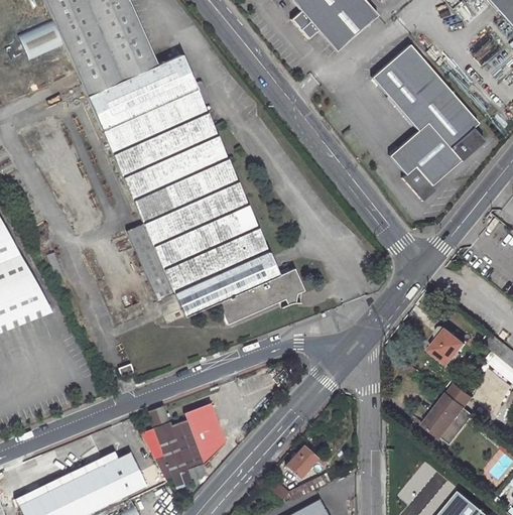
[(46,0),(89,96),(157,66),(128,0),(46,0)]
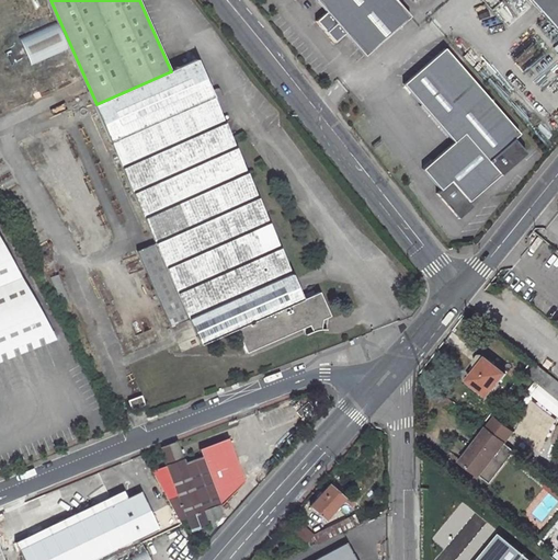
[(416,15),(401,0),(320,0),(331,11),(320,21),(339,42),(350,33),(369,55),(416,15)]
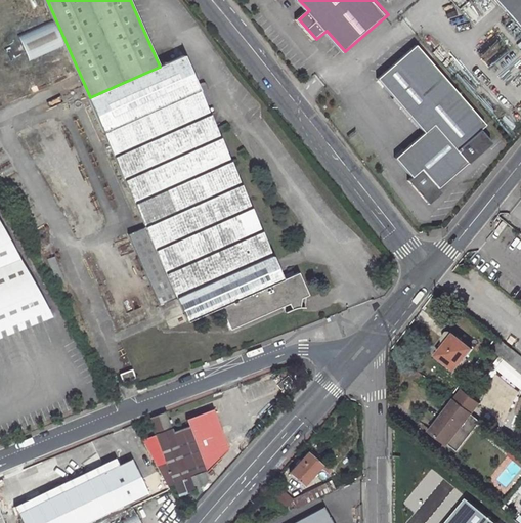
[(497,0),(520,26),(520,0),(497,0)]
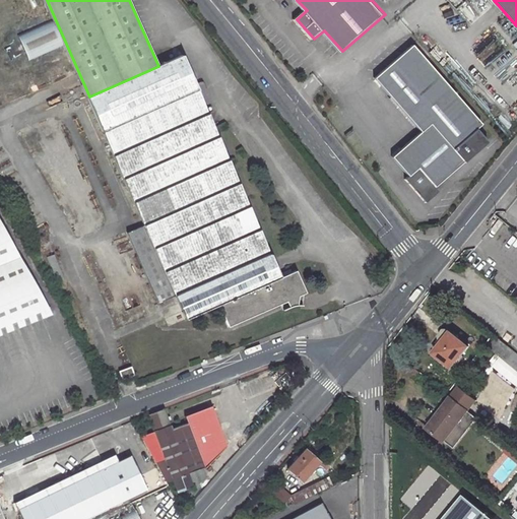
[(414,45),(377,77),(424,131),(433,124),(455,149),(478,129),(483,125),(414,45)]
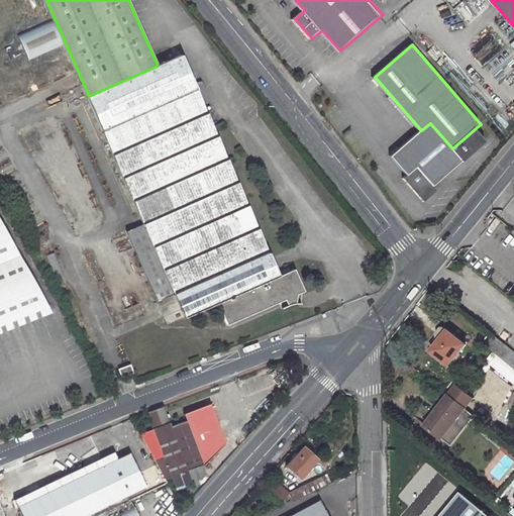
[(218,304),(280,277),(184,55),(158,66),(89,96),(143,224),(129,230),(160,301),(178,293),(187,317),(218,304)]
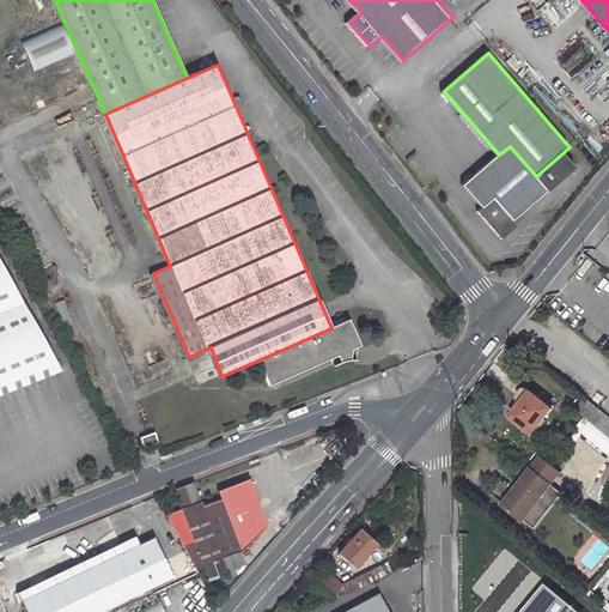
[(510,146),(499,155),(466,185),(485,207),(495,198),(516,220),(549,191),(536,176),(510,146)]
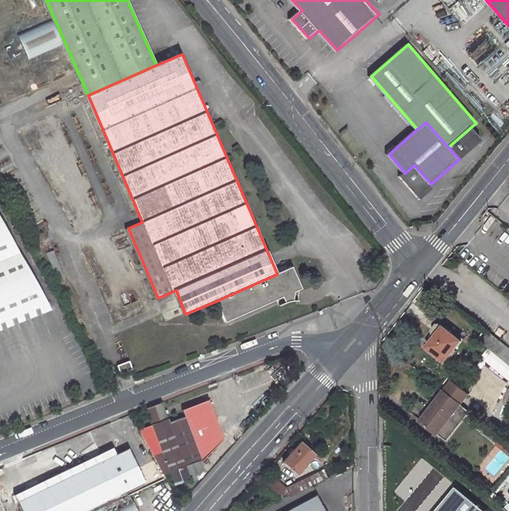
[(471,127),(448,147),(459,159),(482,140),(471,127)]
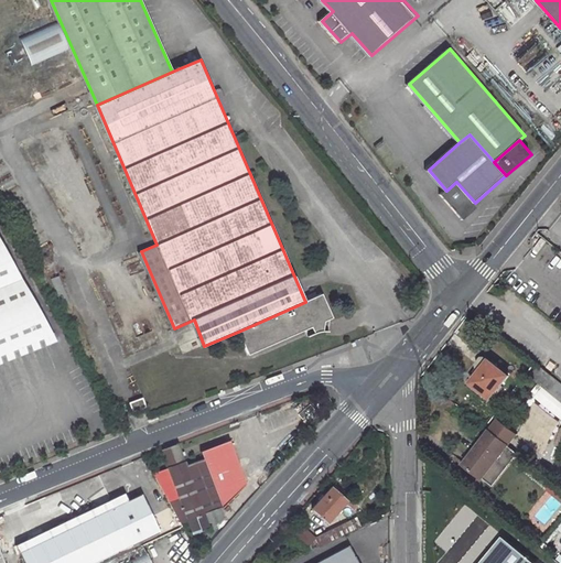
[(478,207),(475,203),(456,182),(446,191),(443,193),(465,218),(478,207)]
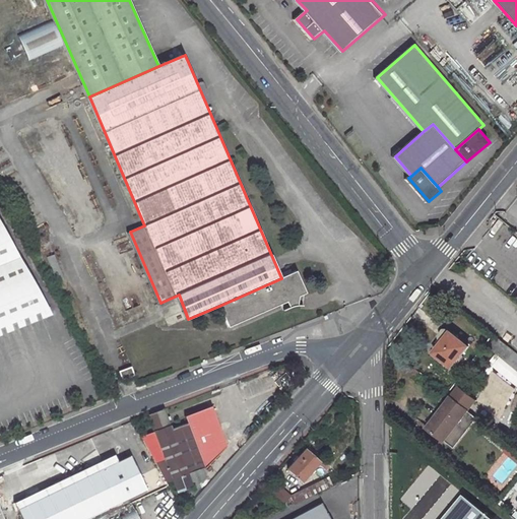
[(0,327),(51,307),(0,218),(0,327)]
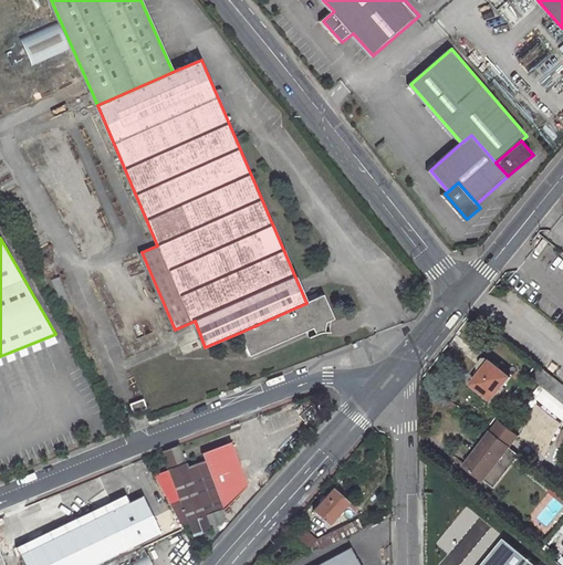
[(306,303),(239,333),(249,356),(336,320),(325,295),(306,303)]
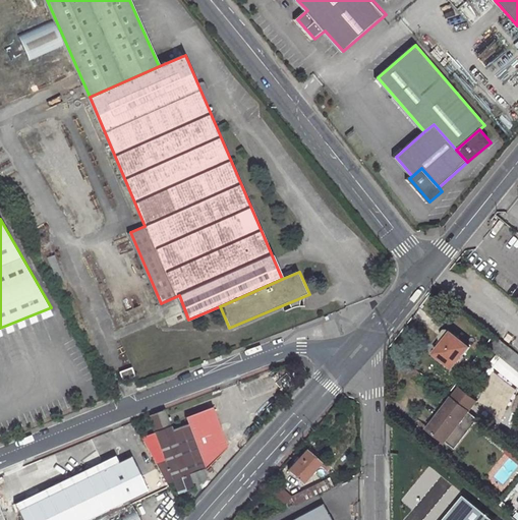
[(473,345),(453,330),(448,329),(443,336),(444,340),(447,343),(439,354),(457,367),(473,345)]
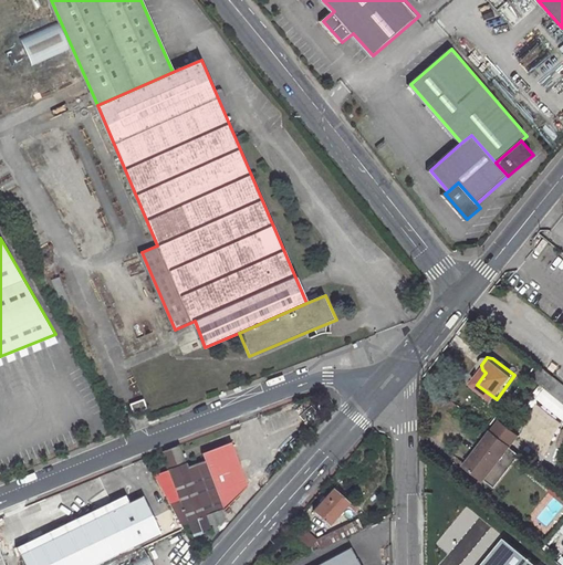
[(562,382),(533,357),(525,367),(562,398),(562,382)]
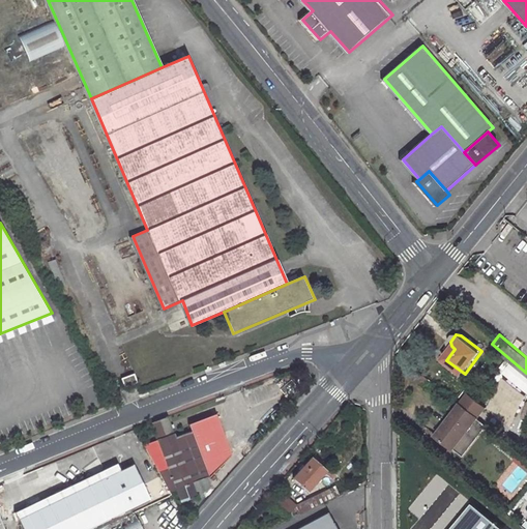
[(431,377),(421,370),(415,377),(426,385),(431,377)]
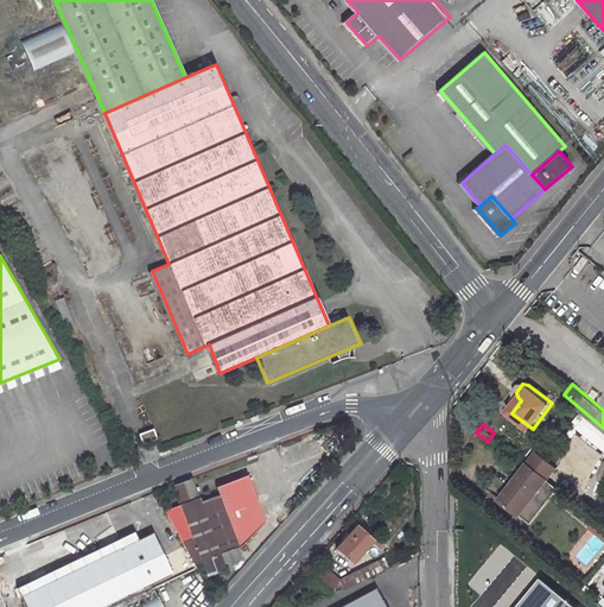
[(156,428),(142,434),(147,444),(160,438),(156,428)]
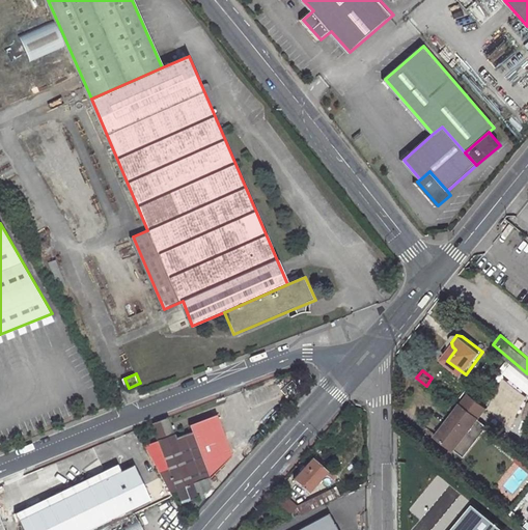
[(492,405),(474,391),(455,419),(473,430),(473,431),(492,405)]
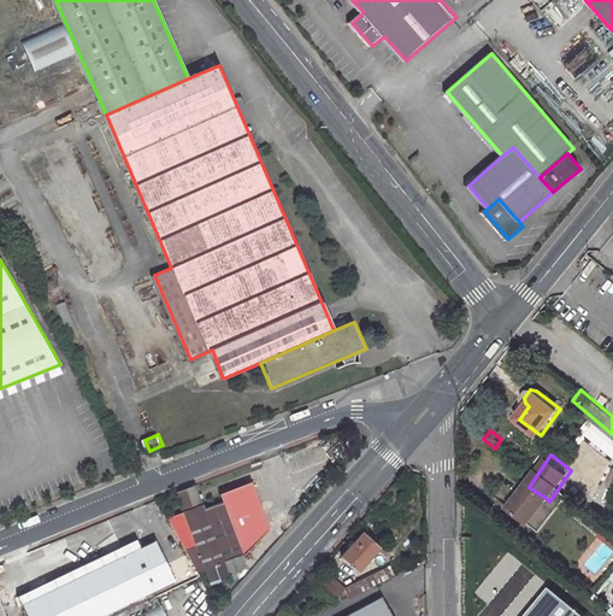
[(223,491),(225,499),(245,551),(270,526),(253,480),(223,491)]
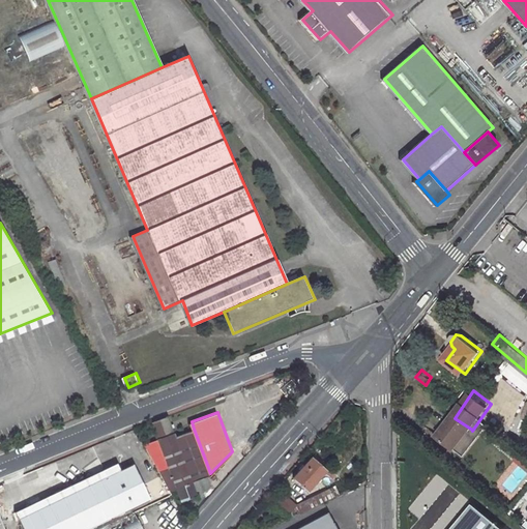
[(160,438),(171,466),(162,469),(172,488),(177,486),(182,497),(199,491),(200,495),(212,482),(209,474),(210,473),(194,429),(178,434),(171,415),(154,421),(160,438)]
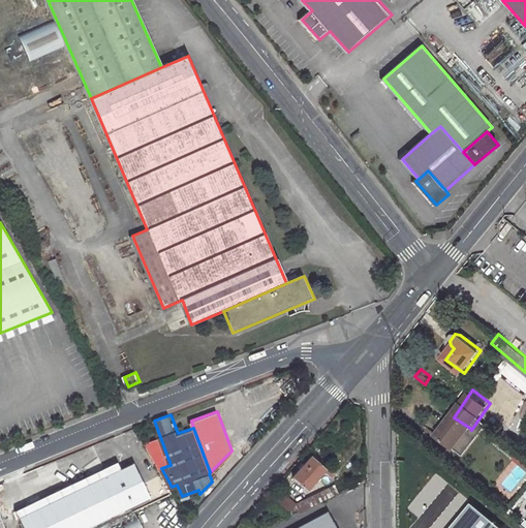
[(454,417),(441,434),(459,446),(471,429),(454,417)]
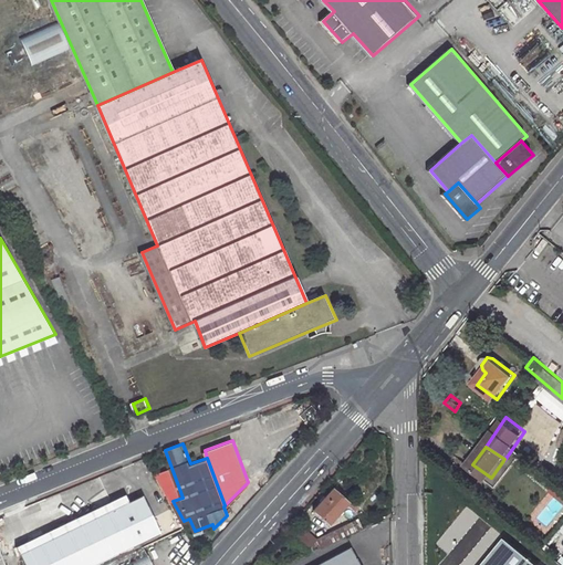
[(173,501),(183,498),(171,468),(157,474),(173,501)]
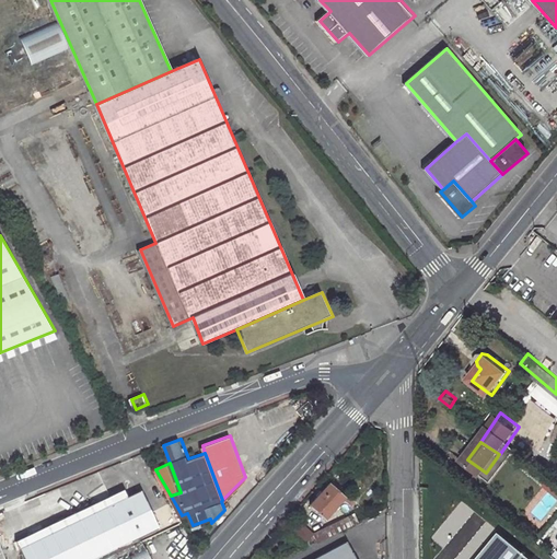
[(328,517),(347,497),(356,504),(360,500),(332,475),(328,479),(332,484),(313,504),(328,517)]
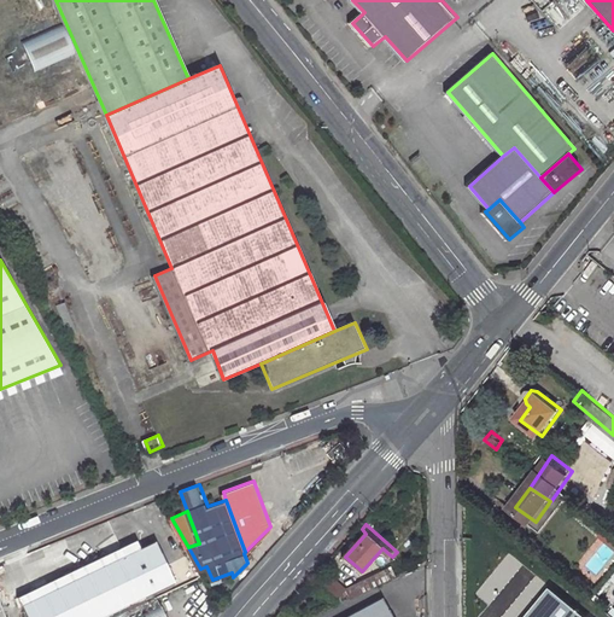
[(142,547),(139,539),(22,597),(25,605),(142,547)]
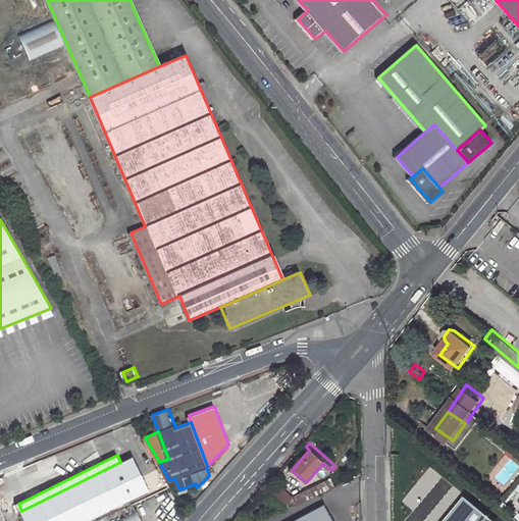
[(26,520),(88,520),(151,490),(134,455),(120,462),(21,511),(26,520)]
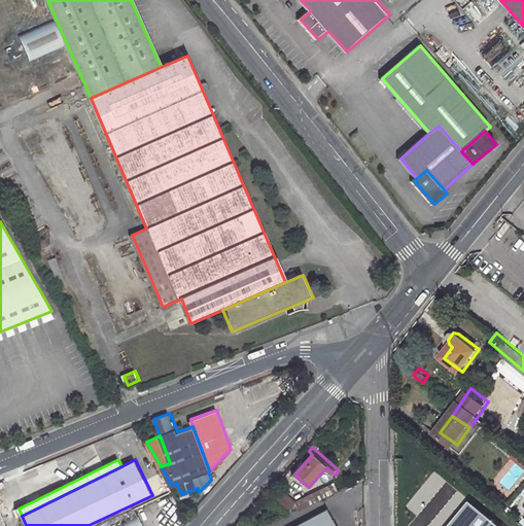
[(339,491),(336,485),(301,501),(303,509),(339,491)]
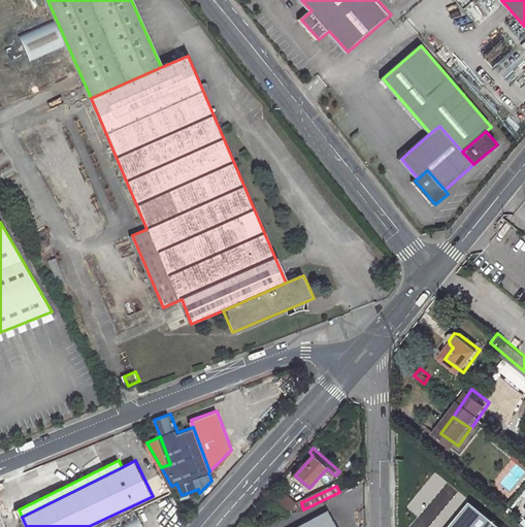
[(290,516),(301,502),(284,488),(272,501),(290,516)]
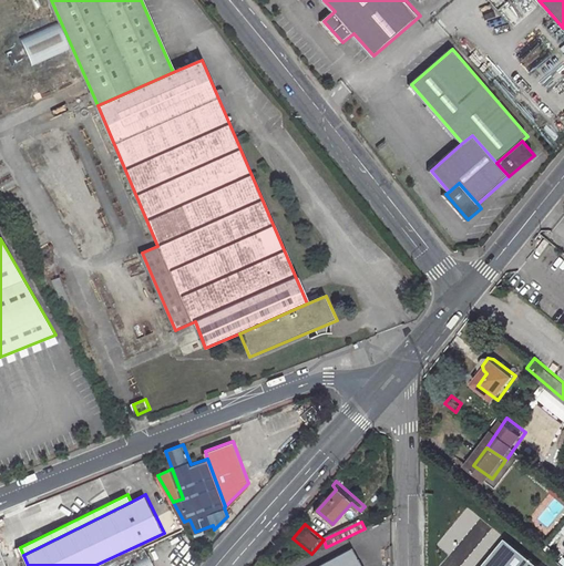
[(541,565),(510,539),(486,565),(541,565)]
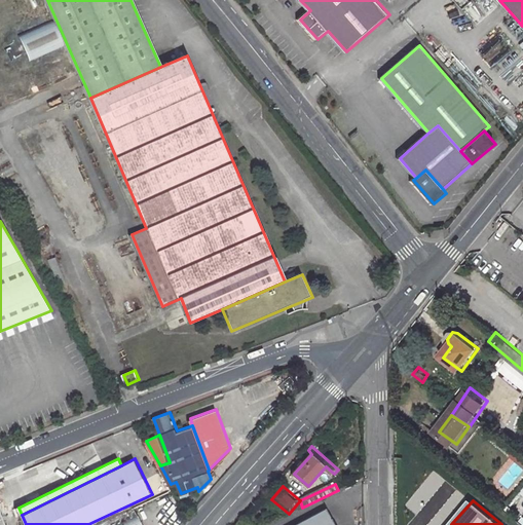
[(112,524),(139,512),(138,508),(100,524),(112,524)]
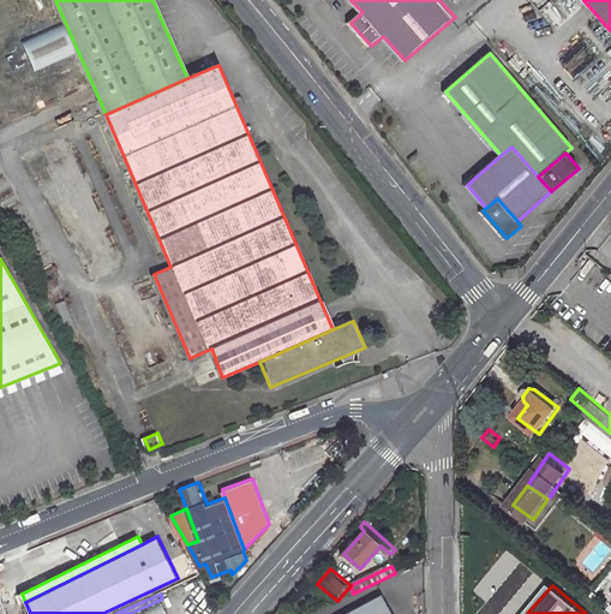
[(393,613),(382,595),(346,613),(393,613)]
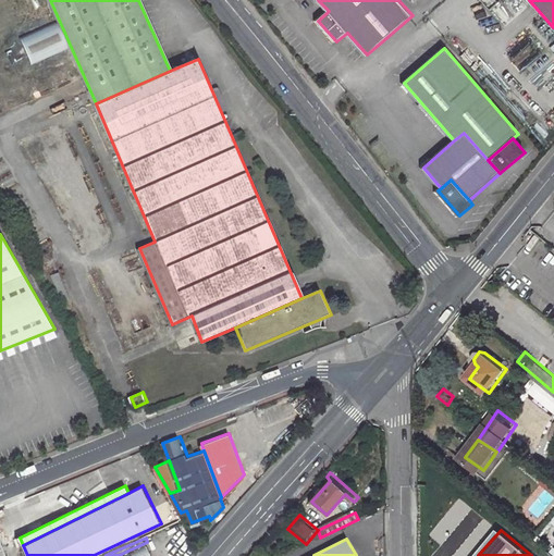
[(154,555),(147,542),(119,555),(154,555)]
